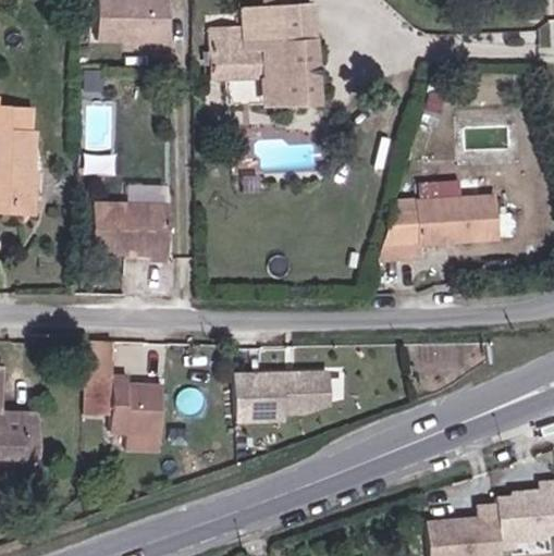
[(100,0),(99,40),(170,42),(171,0),(100,0)]
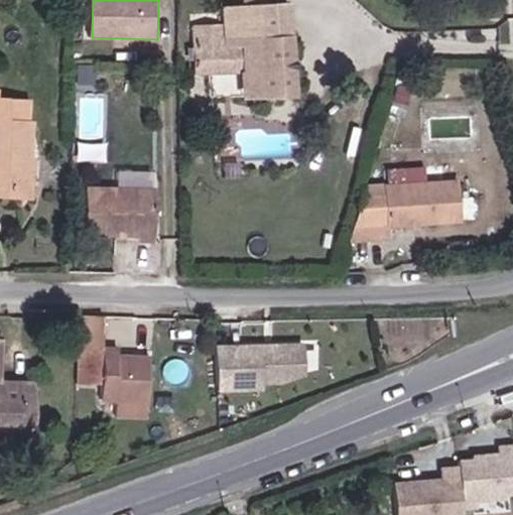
[(247,97),(295,93),(289,1),(224,6),(225,24),(196,26),(200,73),(244,71),(247,97)]
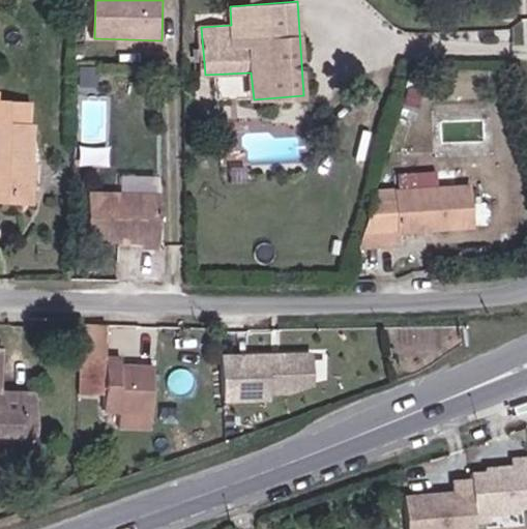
[(32,101),(0,99),(0,106),(0,183),(31,186),(35,122),(31,122),(32,101)]
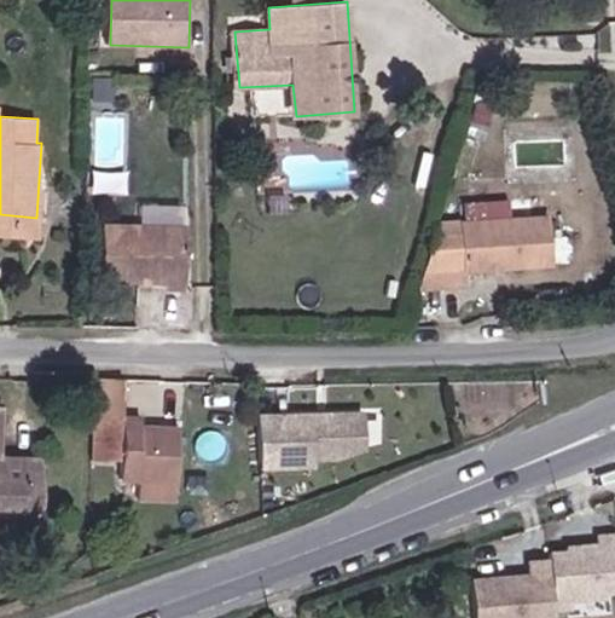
[(0,232),(35,236),(36,218),(0,214),(0,232)]
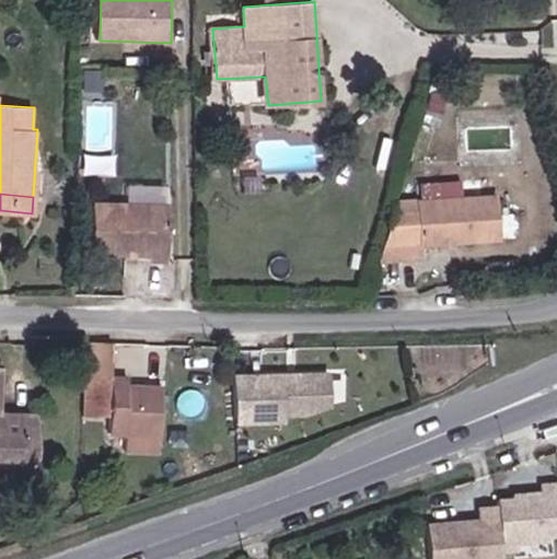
[(499,196),(396,200),(379,259),(422,257),(421,242),(441,242),(455,241),(502,240),(499,196)]
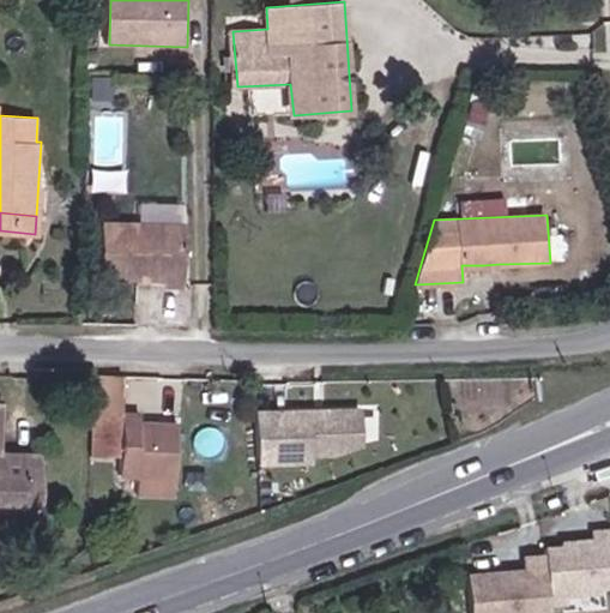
[(102,277),(142,278),(152,278),(167,278),(187,278),(187,223),(103,222),(102,277)]
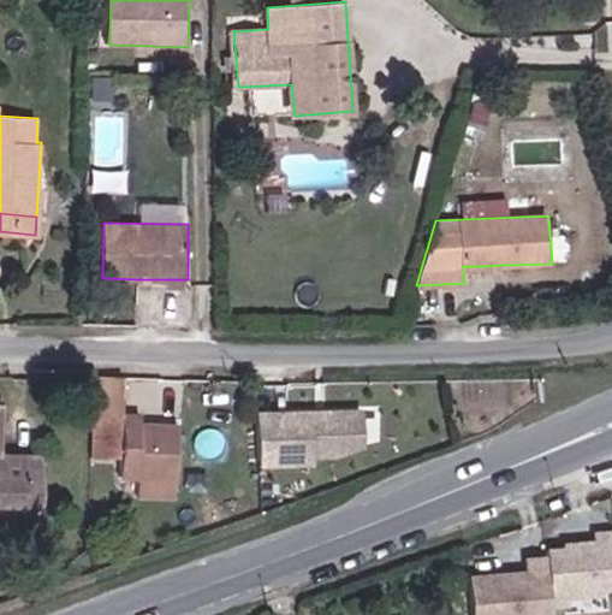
[(153,279),(142,279),(142,289),(153,289),(153,279)]
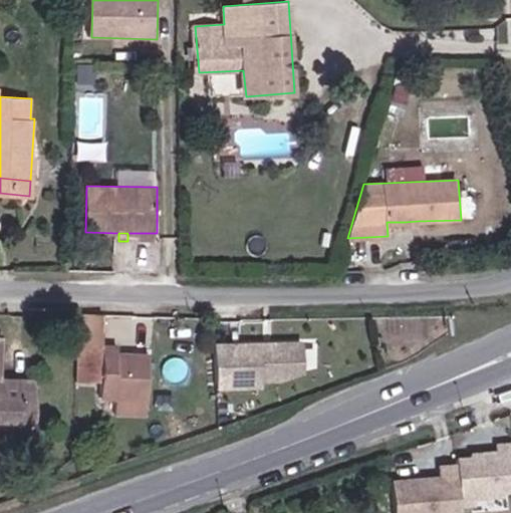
[(157,242),(157,233),(140,233),(141,241),(157,242)]
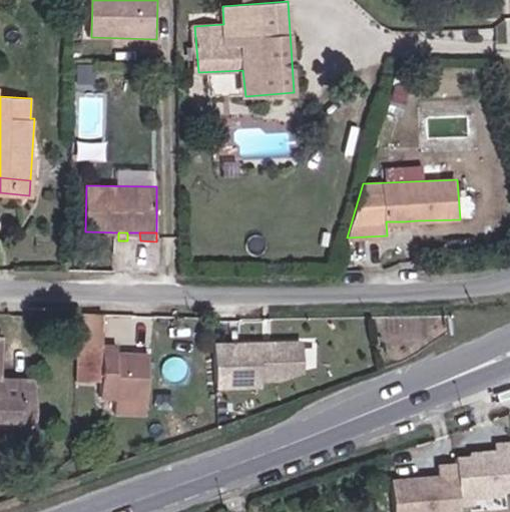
[(105,315),(80,313),(79,346),(88,346),(87,381),(98,382),(98,379),(104,379),(103,397),(118,397),(117,413),(149,414),(151,356),(120,354),(120,348),(104,347),(105,315)]
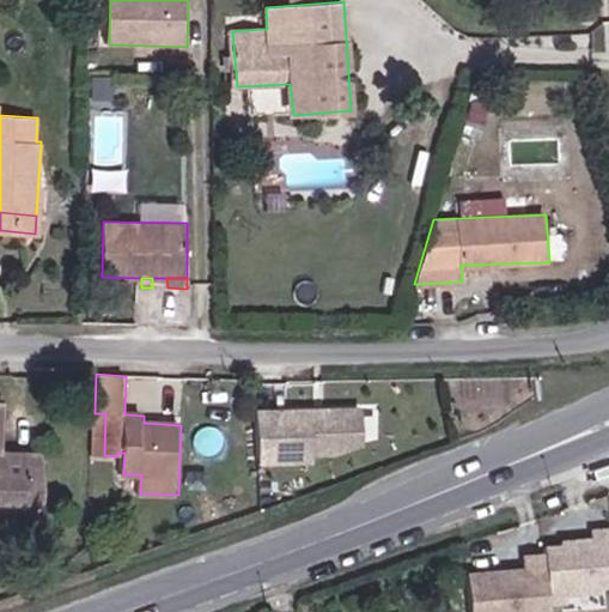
[(0,400),(0,501),(43,503),(44,454),(1,452),(4,401),(0,400)]
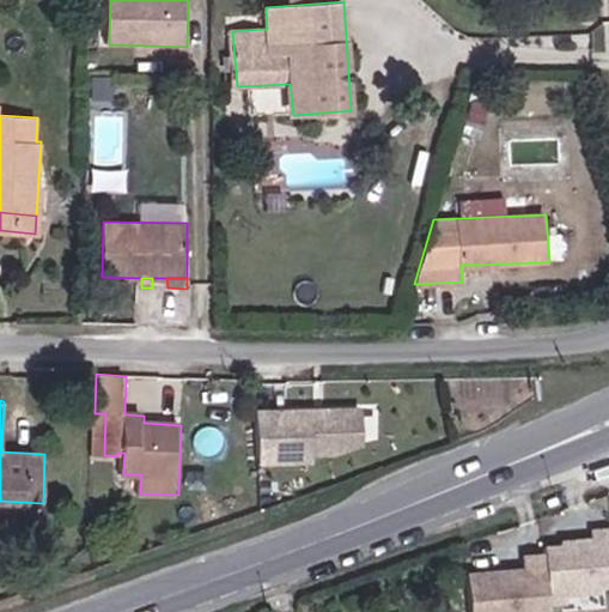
[(359,406),(257,412),(261,462),(314,459),(312,452),(336,449),(361,440),(359,406)]
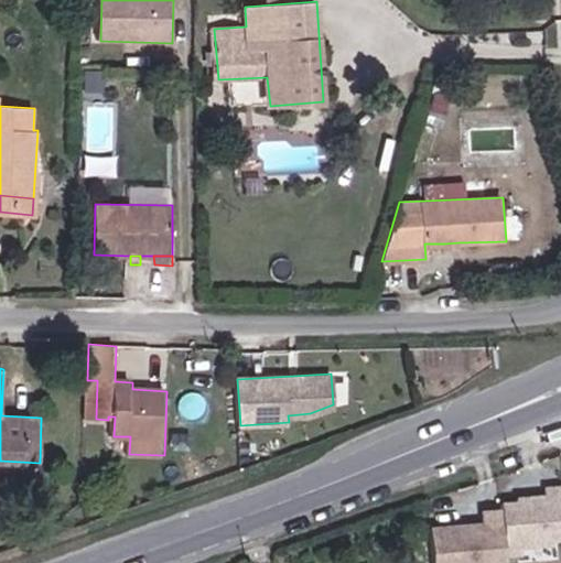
[(505,509),(508,554),(522,553),(521,545),(556,543),(554,539),(560,538),(560,486),(549,488),(549,495),(520,498),(521,501),(504,504),(505,509)]
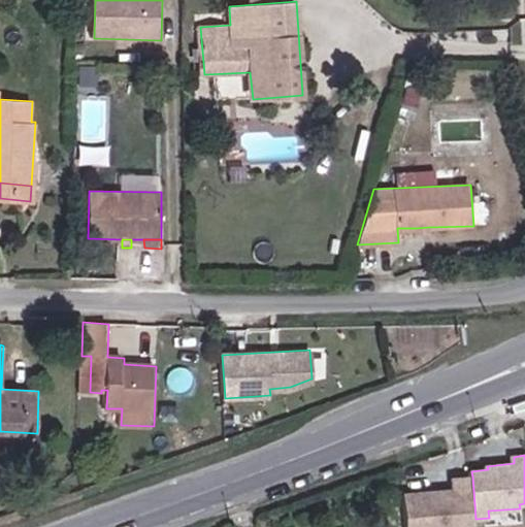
[(476,519),(472,476),(456,479),(457,493),(451,493),(451,489),(406,494),(408,526),(450,526),(451,526),(477,524),(476,519)]
